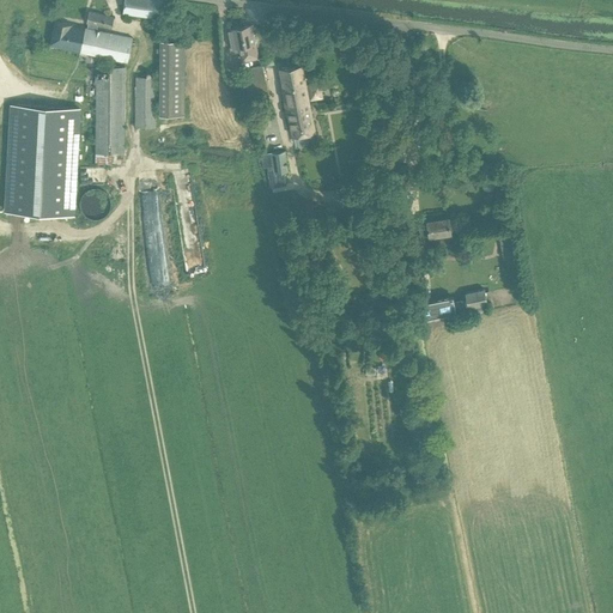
[(159,18),(162,0),(123,0),(122,12),(159,18)]
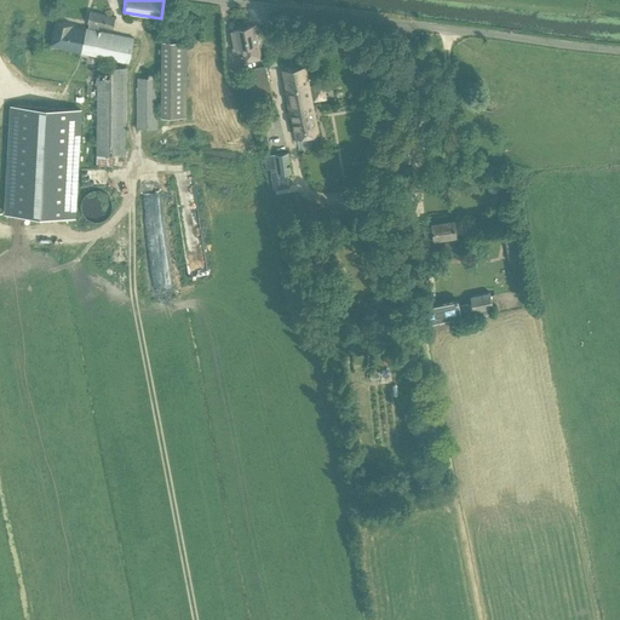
[(55,22),(50,45),(128,62),(135,39),(98,32),(99,26),(113,29),(115,17),(90,12),(87,23),(90,23),(89,28),(55,22)]
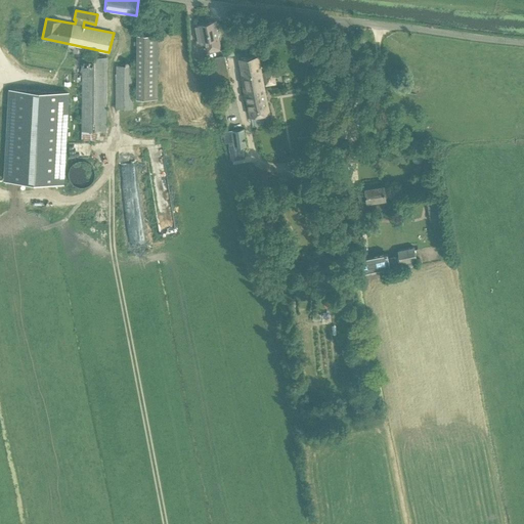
[(199,26),(195,26),(199,41),(205,40),(207,51),(219,49),(217,36),(218,36),(219,35),(218,28),(216,27),(215,27),(214,22),(199,25),(199,26)]
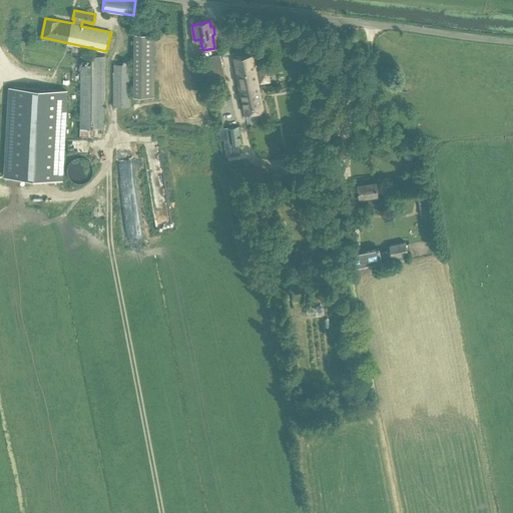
[(154,95),(155,34),(134,34),(133,95),(154,95)]
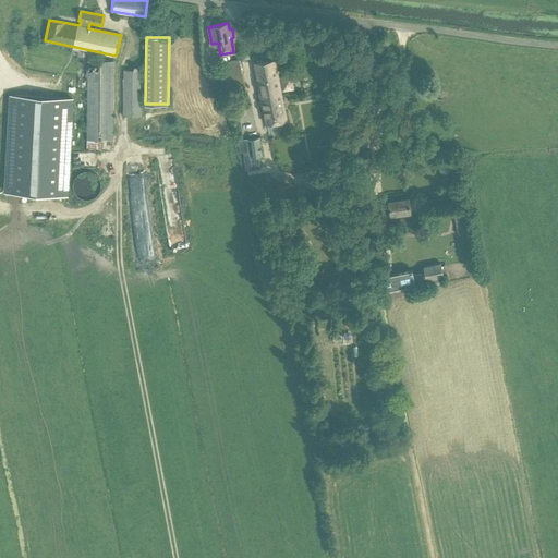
[(241,61),(250,59),(249,52),(240,55),(241,61)]
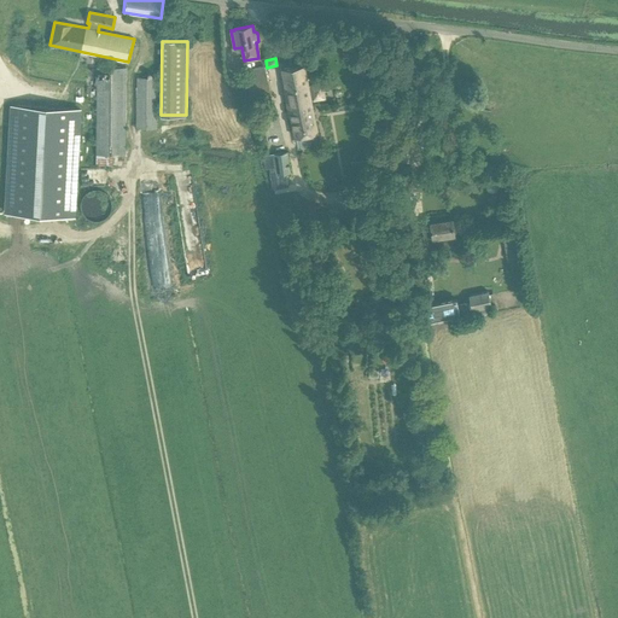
[(312,99),(325,97),(321,83),(308,86),(304,64),(281,69),(289,106),(312,101),(312,99)]
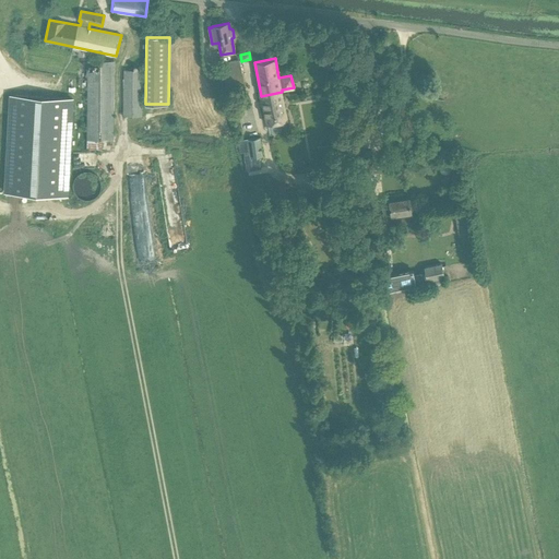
[(227,90),(245,85),(239,60),(222,63),(227,90)]
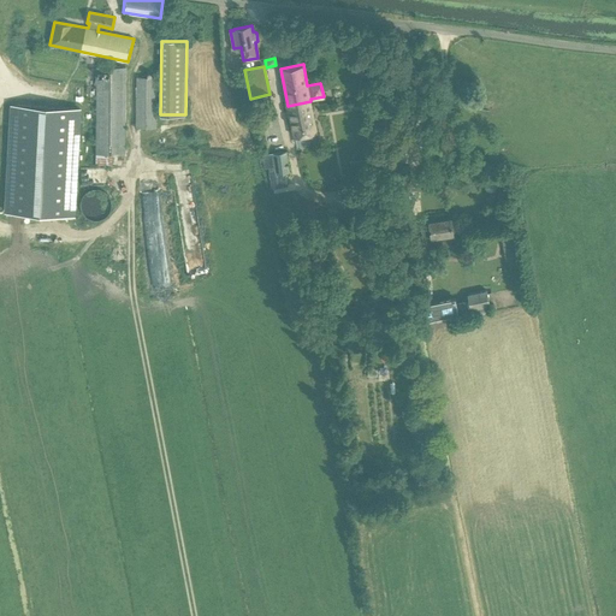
[(112,164),(112,154),(125,154),(125,67),(96,67),(95,164),(112,164)]
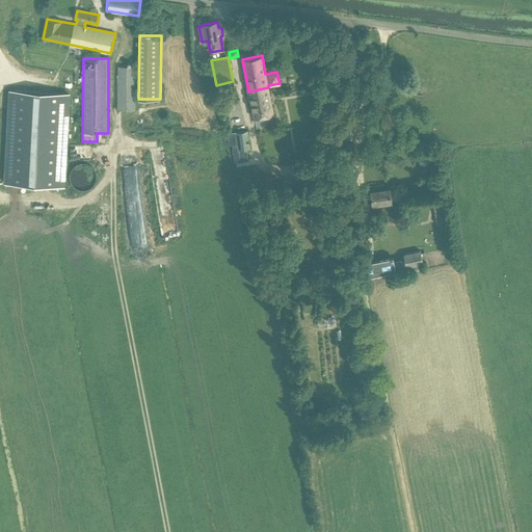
[(134,109),(135,68),(118,68),(117,109),(134,109)]
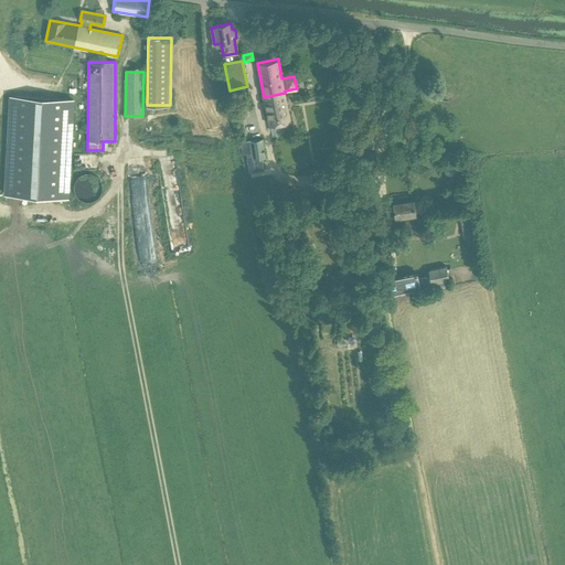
[(285,93),(264,97),(269,126),(290,121),(285,93)]
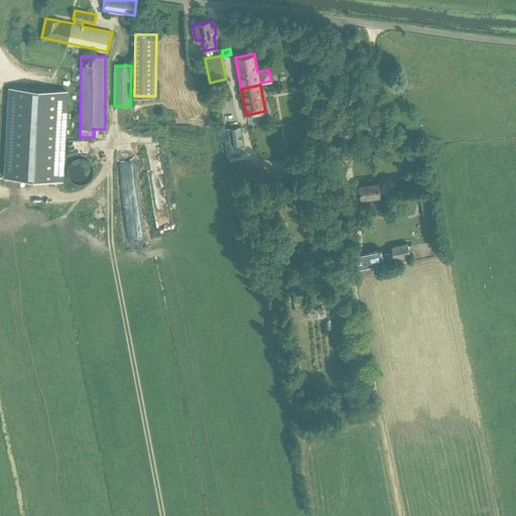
[(10,89),(5,177),(61,181),(67,92),(10,89)]
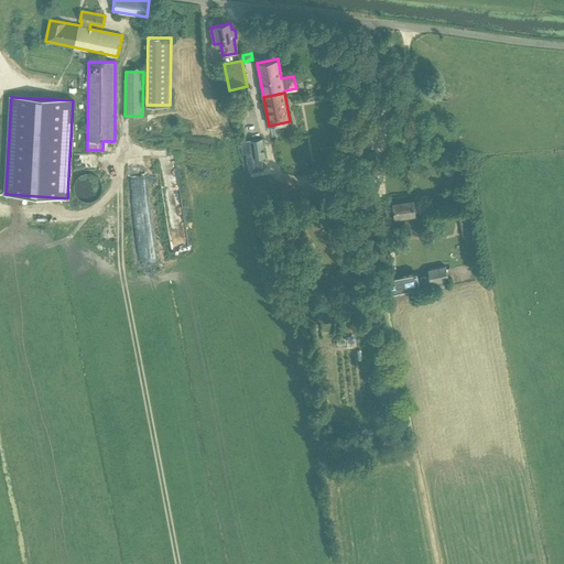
[(250,141),(240,142),(242,152),(247,152),(249,163),(250,172),(261,171),(260,164),(260,159),(264,159),(261,140),(251,141),(250,141)]
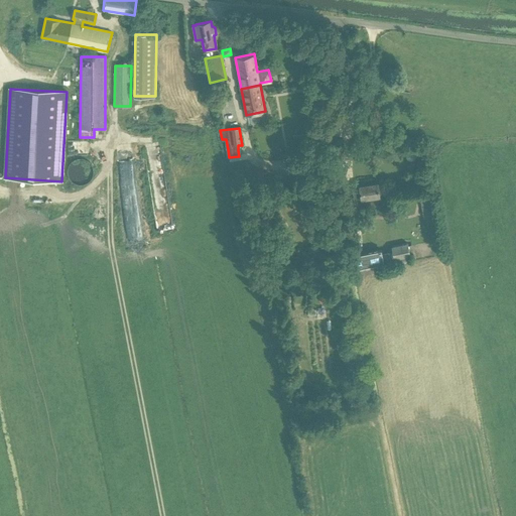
[(405,155),(405,156),(405,157),(405,158),(406,158),(406,159),(407,160),(408,160),(408,161),(409,161),(410,161),(411,161),(412,161),(413,161),(414,160),(415,160),(415,159),(416,159),(416,158),(416,157),(416,156),(416,155),(416,154),(416,153),(415,153),(415,152),(414,152),(414,151),(413,151),(412,150),(411,150),(410,150),(409,150),(409,151),(408,151),(407,152),(406,152),(406,153),(406,154),(405,154),(405,155)]
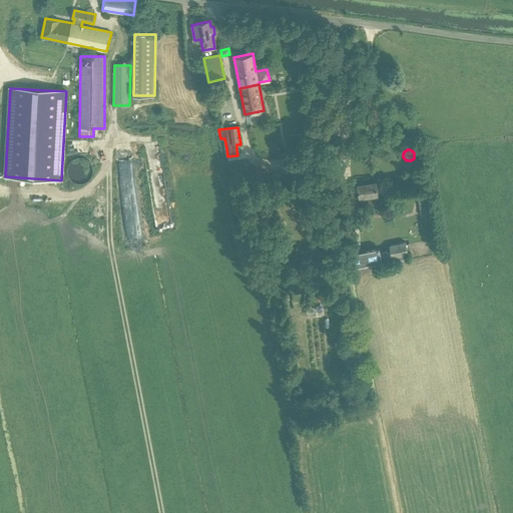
[(92,173),(92,170),(92,168),(91,166),(90,164),(89,162),(85,160),(81,159),(79,159),(76,160),(74,161),(72,162),(71,164),(70,166),(69,168),(69,170),(69,172),(70,175),(72,178),(75,181),(78,182),(80,182),(82,182),(85,181),(88,179),(90,177),(91,175),(92,173)]
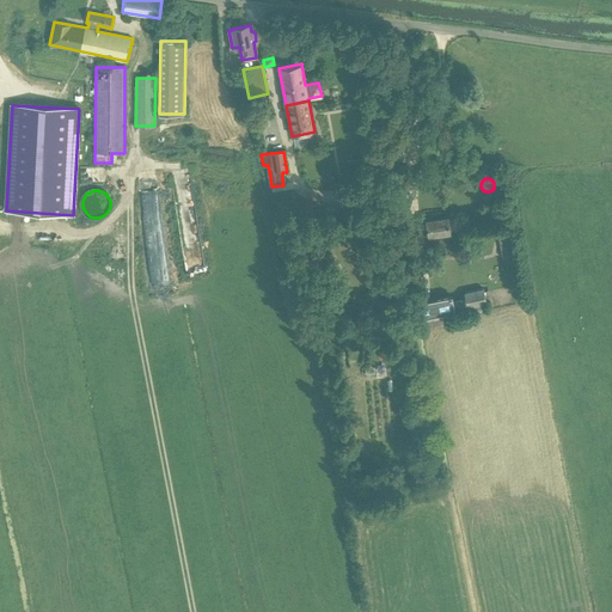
[(426,220),(417,221),(420,238),(428,237),(429,245),(446,243),(451,242),(447,216),(426,220)]
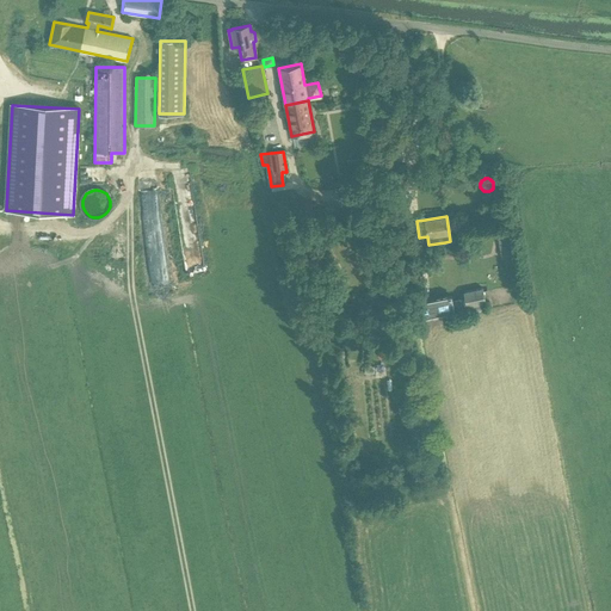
[(511,229),(497,232),(500,252),(514,250),(511,229)]
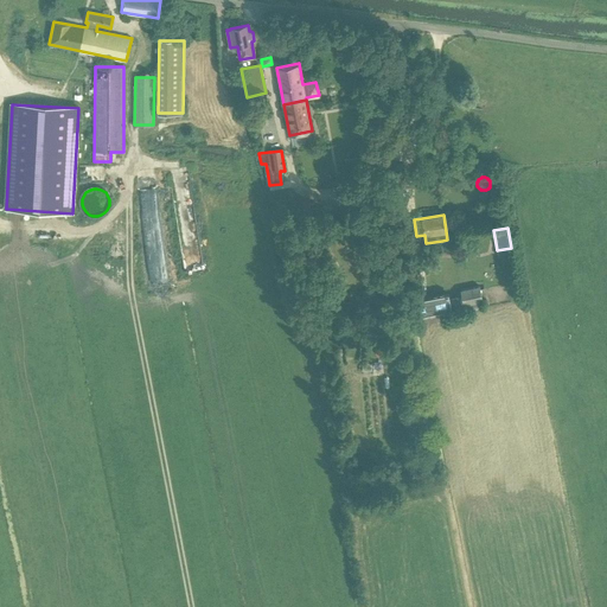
[(462,305),(481,301),(479,287),(460,291),(462,305)]
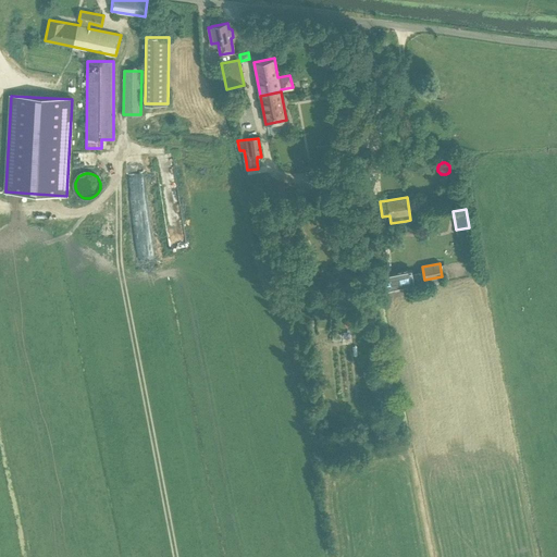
[(411,269),(380,275),(383,291),(413,285),(411,269)]
